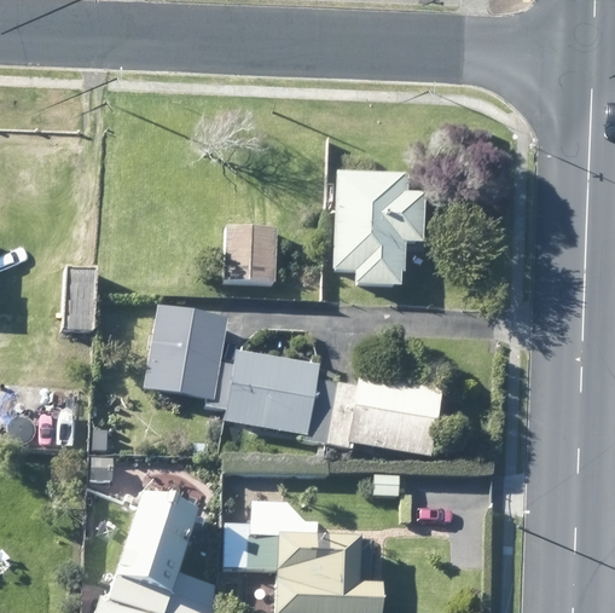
[(407,175),(337,173),(332,270),(355,271),(355,284),(400,285),(400,271),(405,271),(406,242),(419,242),(419,241),(423,241),(424,202),(421,202),(422,194),(407,192),(407,175)]
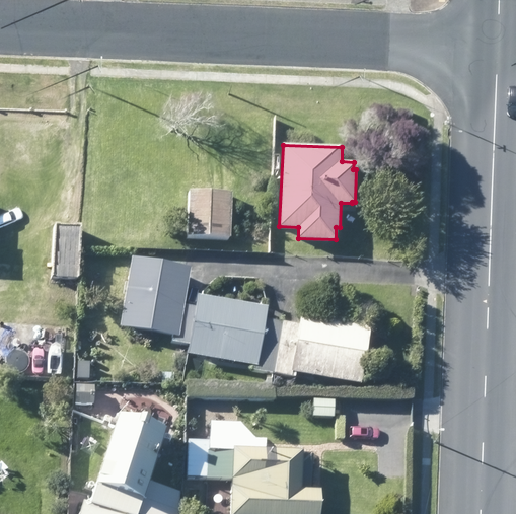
[(191,188),(190,234),(230,235),(232,190),(191,188)]
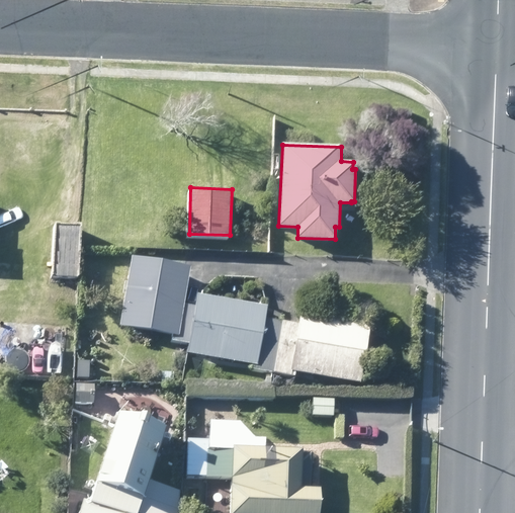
[(57,222),(54,275),(79,277),(82,224),(57,222)]
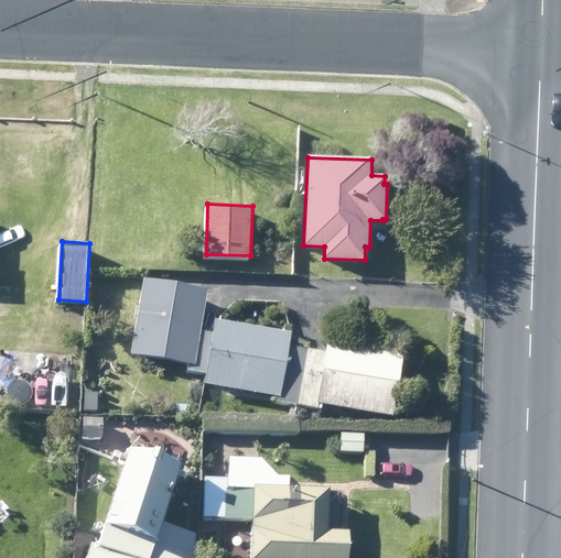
[(208,288),(176,283),(146,276),(132,353),(191,363),(190,368),(207,370),(214,330),(201,329),(208,288)]
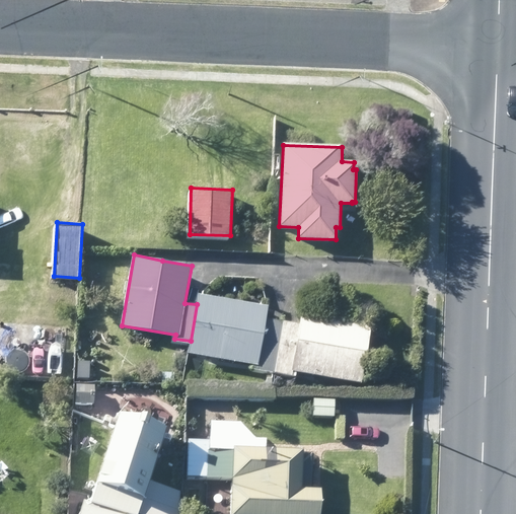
[(236,300),(208,295),(199,293),(197,304),(191,341),(189,352),(254,363),(253,367),(275,370),(283,320),(267,317),(269,306),(236,300)]
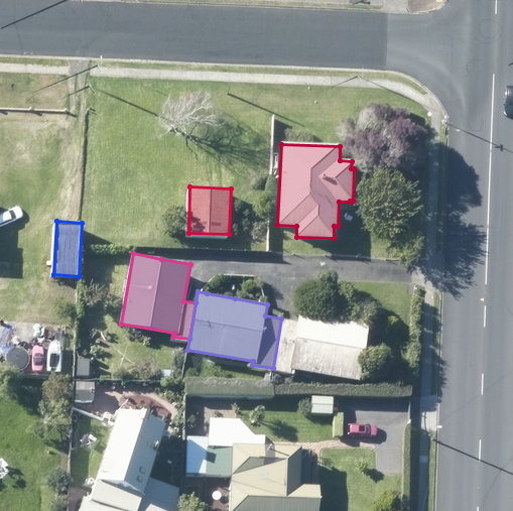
[(329,313),(308,309),(301,308),(298,321),(281,318),(273,368),(293,372),(294,369),(358,379),(369,321),(337,314),(329,313)]
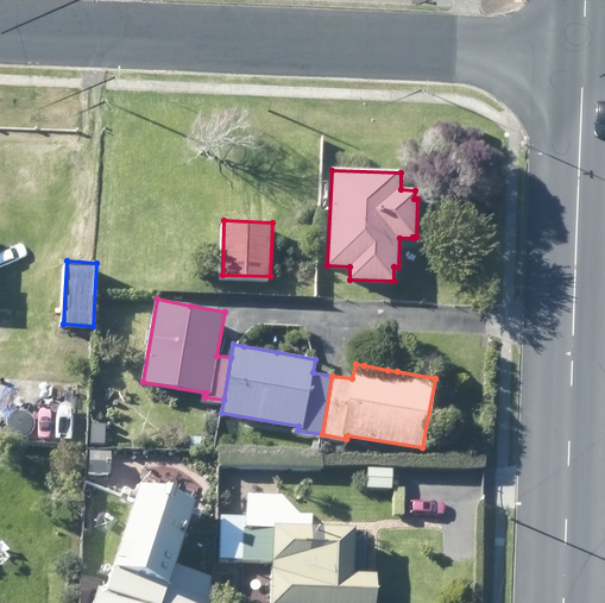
[(0,370),(0,431),(77,437),(82,376),(0,370)]
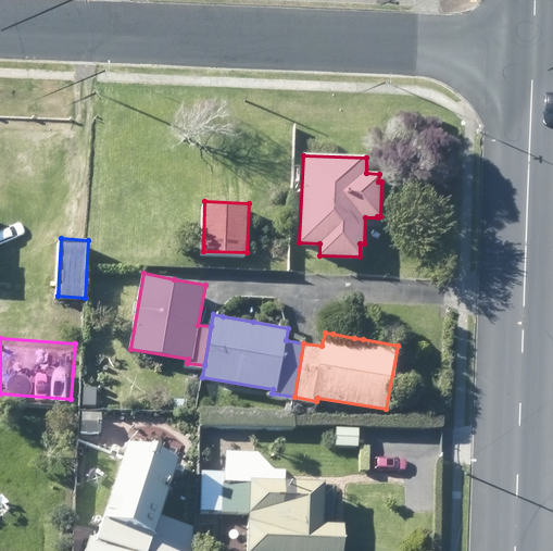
[(103,391),(87,390),(87,405),(102,407),(103,391)]
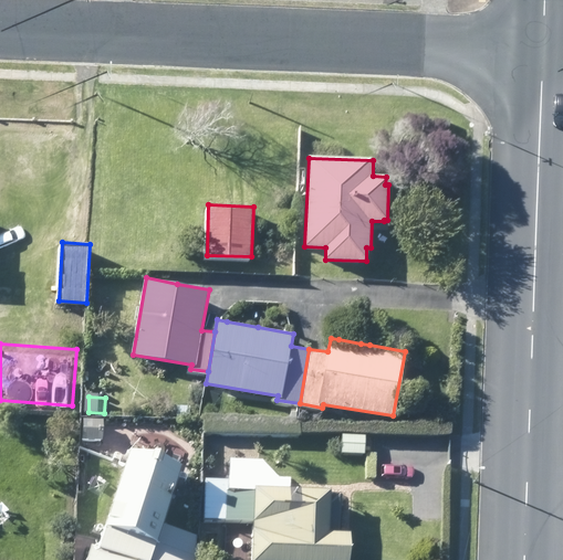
[(87,414),(86,451),(111,452),(111,414),(87,414)]
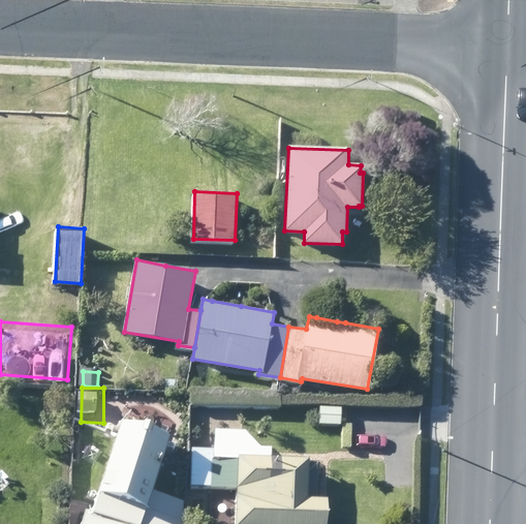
[(160,435),(130,425),(121,422),(99,487),(100,487),(92,511),(86,509),(81,523),(138,523),(151,489),(168,438),(160,435)]
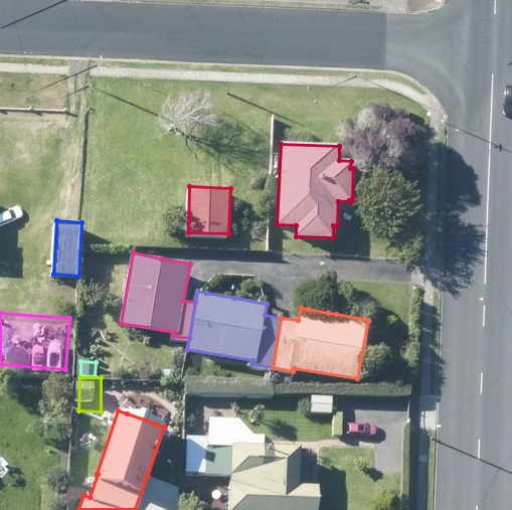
[(207,446),(207,436),(187,435),(187,472),(229,473),(227,509),(314,509),(314,503),(314,487),(308,487),(308,478),(309,450),(299,450),(299,447),(297,447),(232,446),(232,447),(207,446)]
